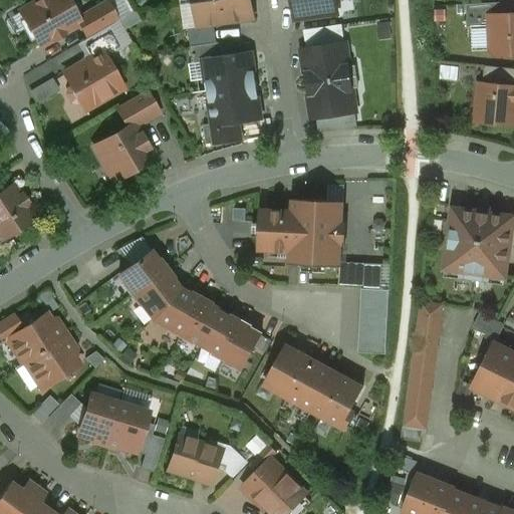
[(74,17),(75,17),(74,15),(77,9),(73,3),(66,2),(65,0),(38,0),(18,12),(36,41),(42,37),(43,32),(48,33),(52,40),(63,34),(62,33),(78,24),(74,17)]
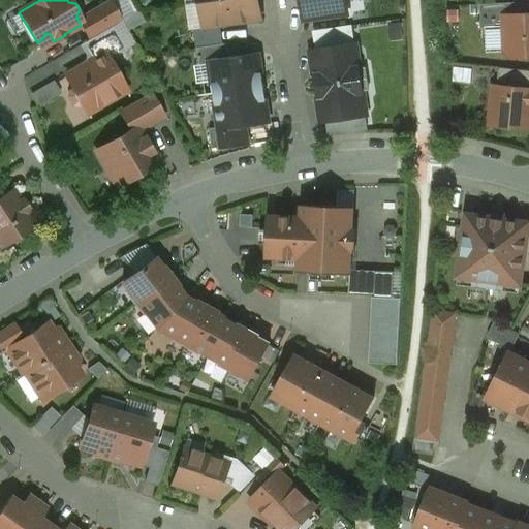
[(76,18),(81,25),(89,39),(111,27),(121,21),(115,9),(109,0),(107,0),(78,18),(76,18)]
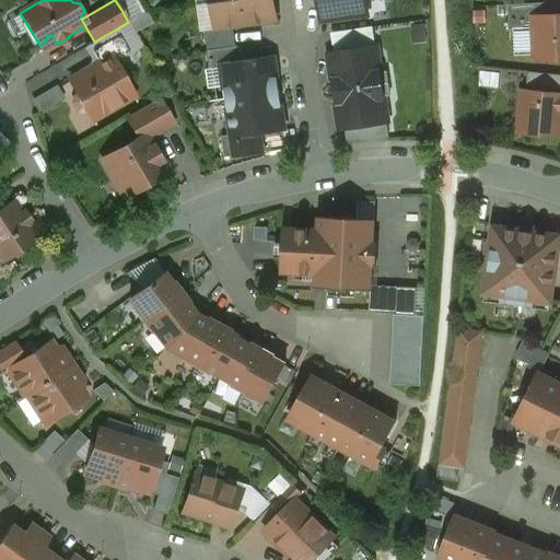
[(272,0),(235,0),(211,3),(216,30),(276,21),(272,0)]
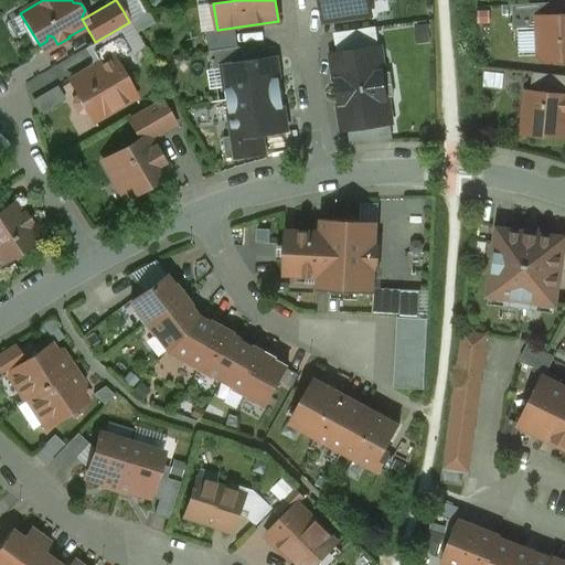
[(321,0),(324,21),(370,14),(369,11),(372,6),(371,0),(321,0)]
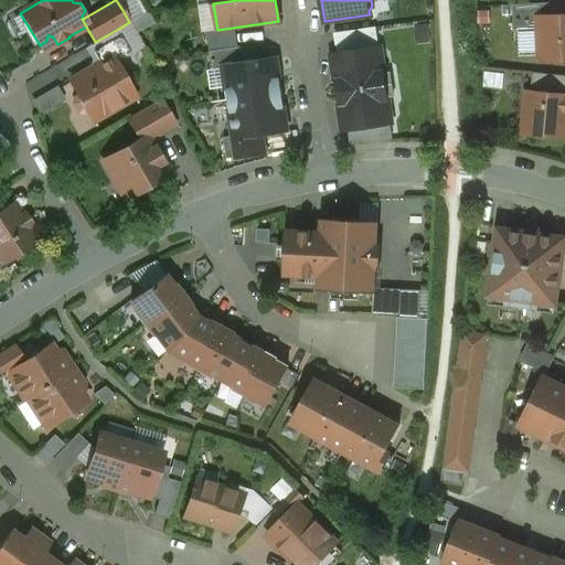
[(123,10),(129,22),(145,13),(137,1),(123,10)]
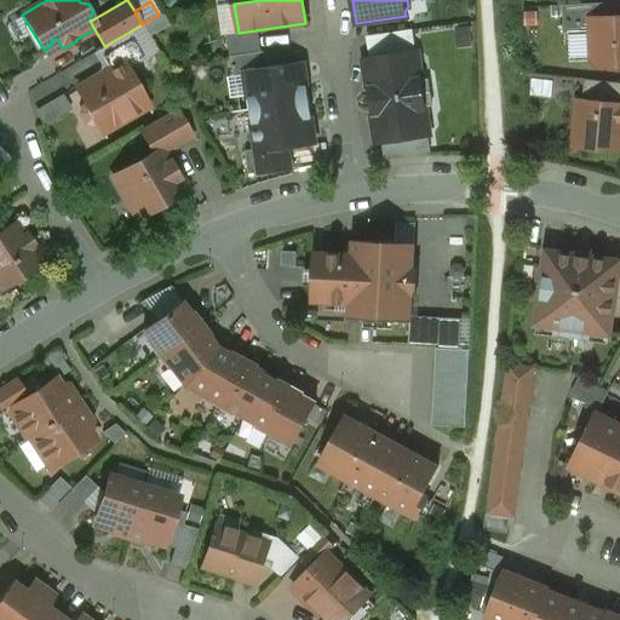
[(591,18),(607,18),(606,4),(562,7),(563,32),(580,30),(585,26),(591,24),(591,18)]
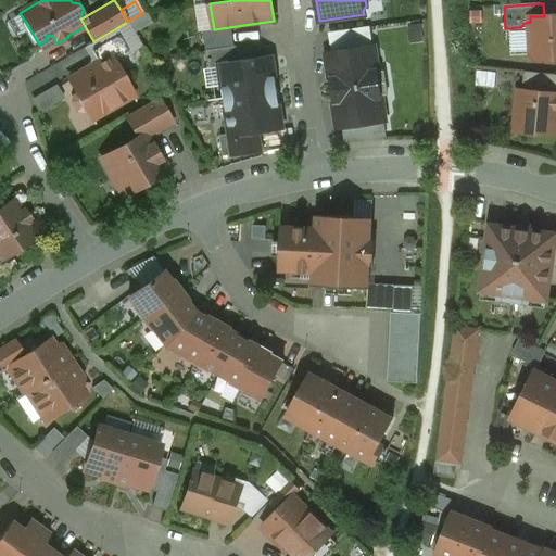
[(530,16),(530,22),(531,54),(536,60),(555,59),(555,15),(544,16),(530,16)]
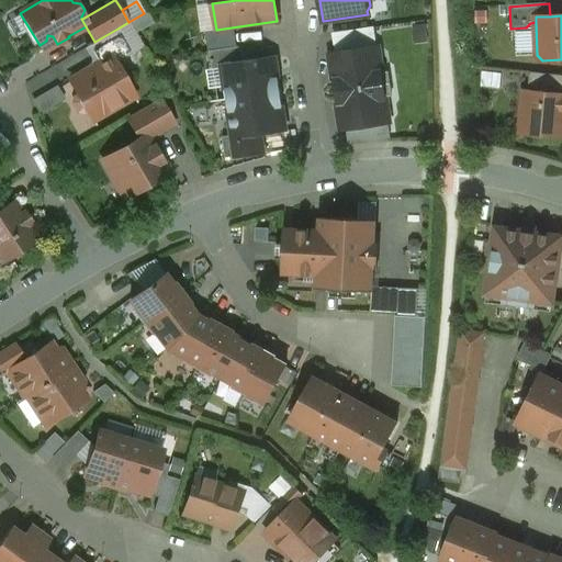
[(111,58),(114,64),(132,54),(117,29),(94,42),(82,48),(90,60),(89,65),(96,67),(111,58)]
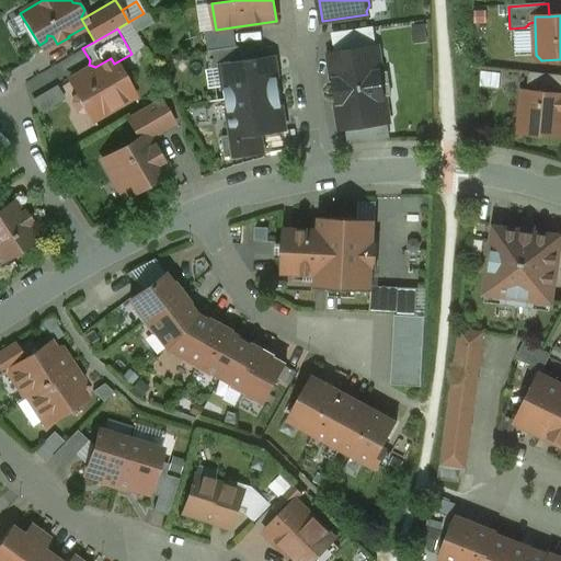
[(371,29),(333,34),(336,54),(374,48),(371,29)]
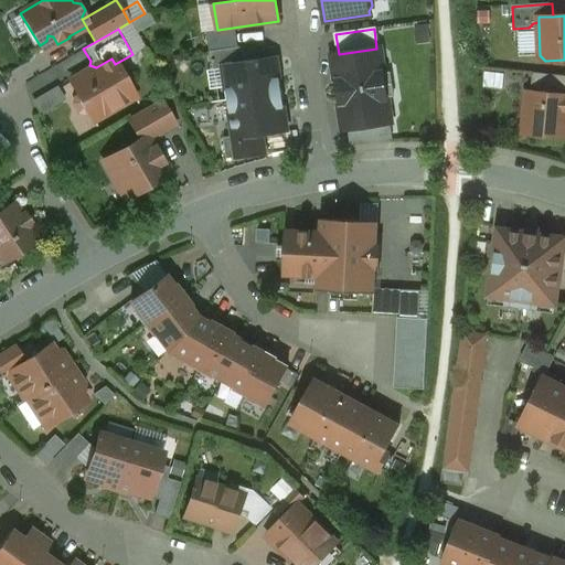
[(223,67),(245,64),(243,49),(211,53),(213,71),(223,68),(223,67)]
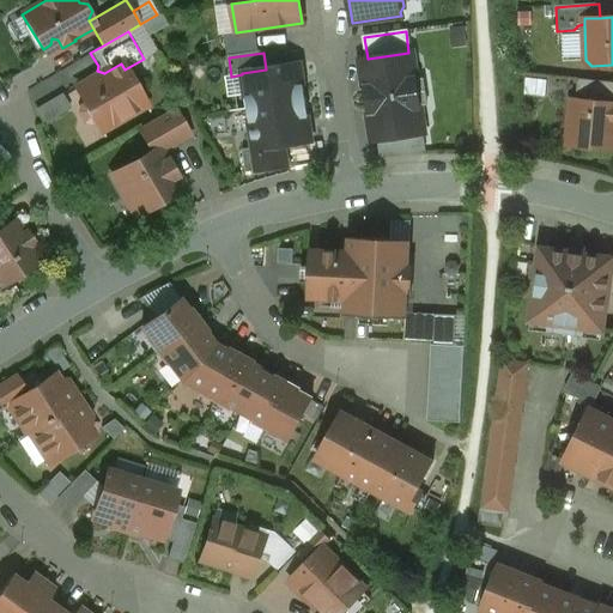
[(359,60),(366,101),(417,93),(414,79),(418,73),(417,60),(412,56),(411,53),(408,53),(368,59),(359,60)]
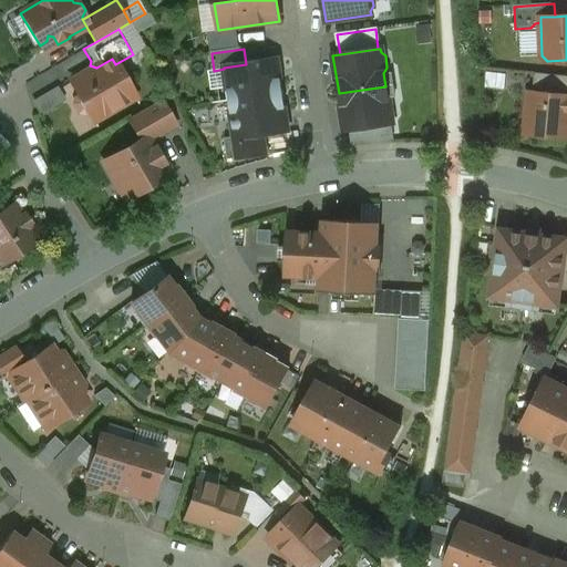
[(96,68),(90,65),(88,64),(86,73),(70,82),(78,96),(74,98),(72,104),(78,113),(84,114),(86,113),(92,121),(134,96),(115,64),(112,59),(96,68)]
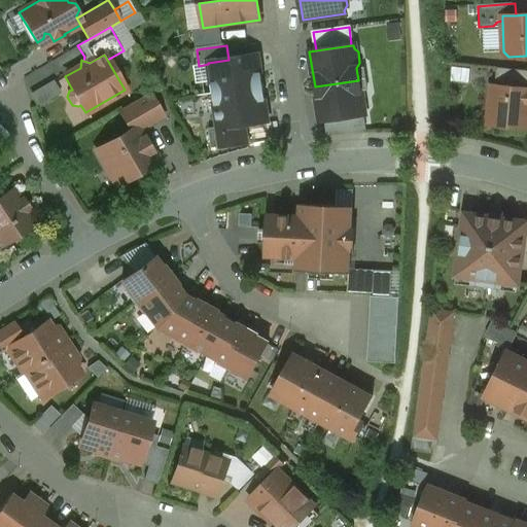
[(208,64),(213,96),(261,89),(257,56),(229,60),(208,63),(208,64)]
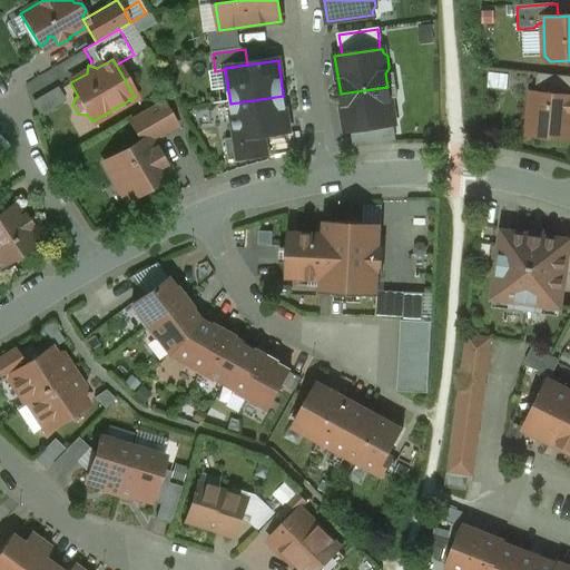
[(569,77),(537,75),(536,94),(569,96),(569,77)]
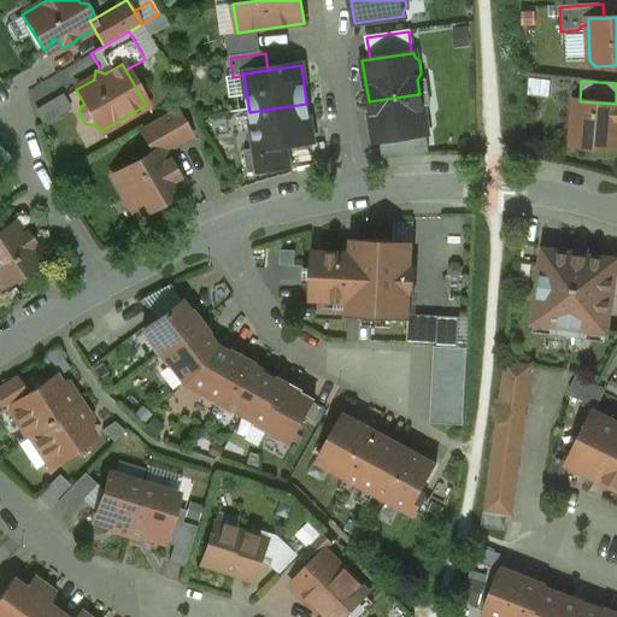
[(422,109),(419,94),(369,101),(375,142),(425,134),(425,129),(429,125),(427,112),(422,109)]
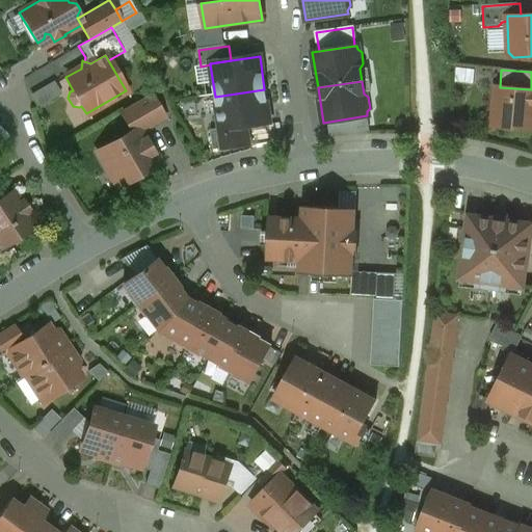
[(531,89),(500,87),(496,87),(494,113),(497,113),(501,117),(500,127),(531,131),(531,89)]
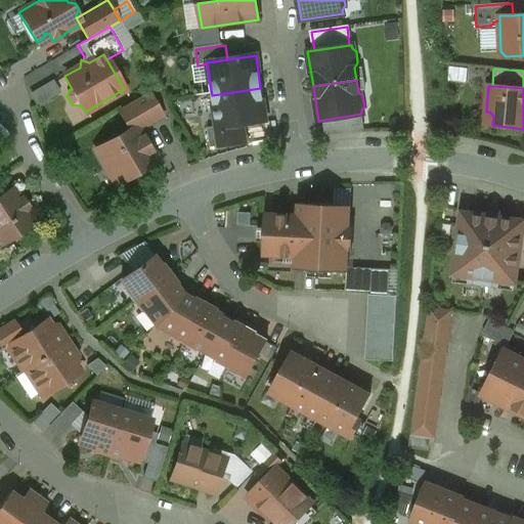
[(264,122),(260,88),(212,95),(216,127),(216,129),(244,125),(264,122)]
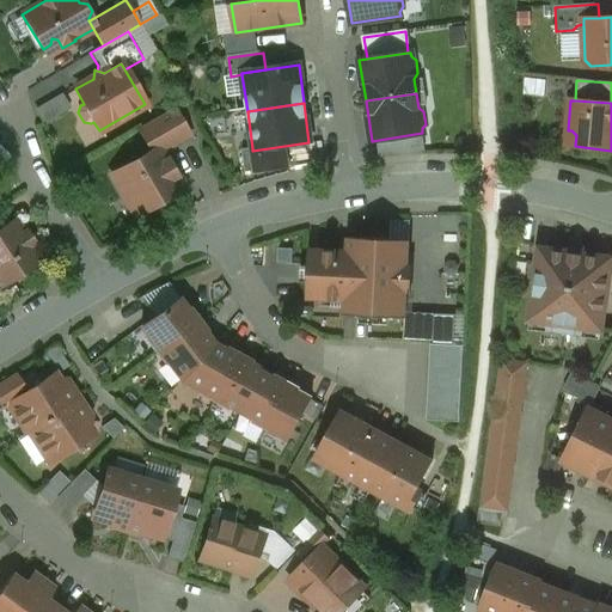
[(172,109),(138,129),(151,152),(159,147),(163,152),(188,136),(172,109)]
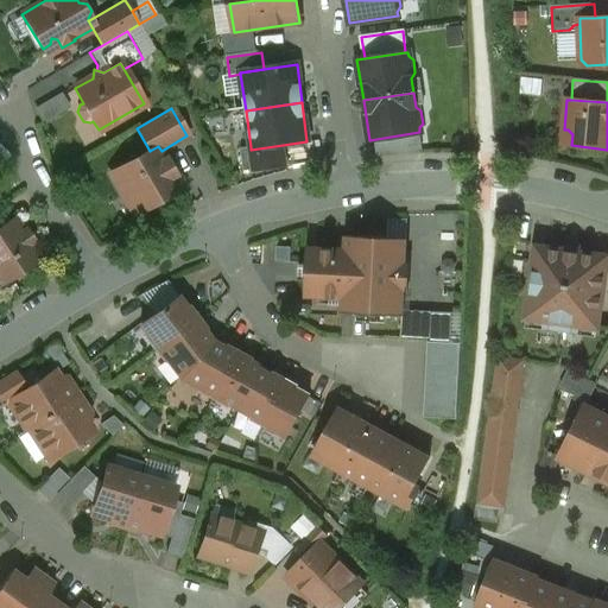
[(285,164),(283,145),(251,150),(251,147),(239,149),(242,171),(285,164)]
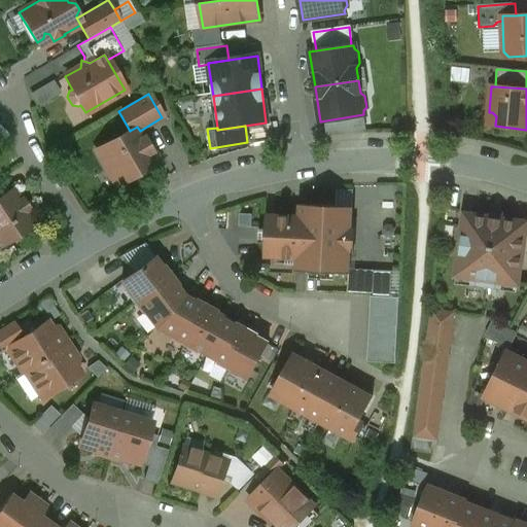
[(130,131),(96,151),(115,185),(156,162),(148,146),(140,131),(137,127),(130,131)]
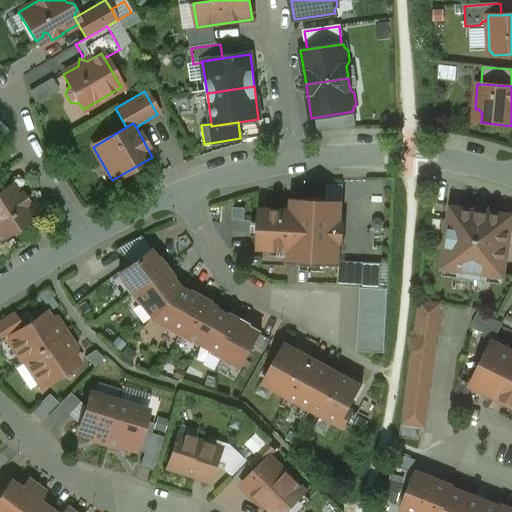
[(0,191),(0,236),(2,238),(13,231),(15,234),(27,226),(25,223),(34,217),(25,205),(28,203),(22,194),(19,195),(12,184),(5,188),(0,191)]
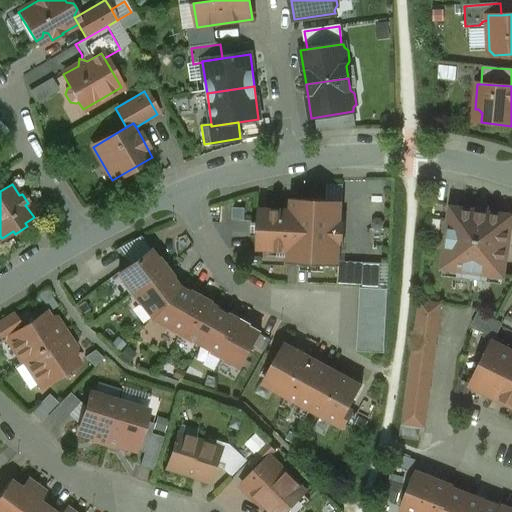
[(286,264),(337,266),(339,266),(339,261),(342,211),(340,211),(329,202),(329,200),(290,199),(289,210),(266,209),(266,210),(259,216),(257,216),(255,251),(286,252),(286,264)]
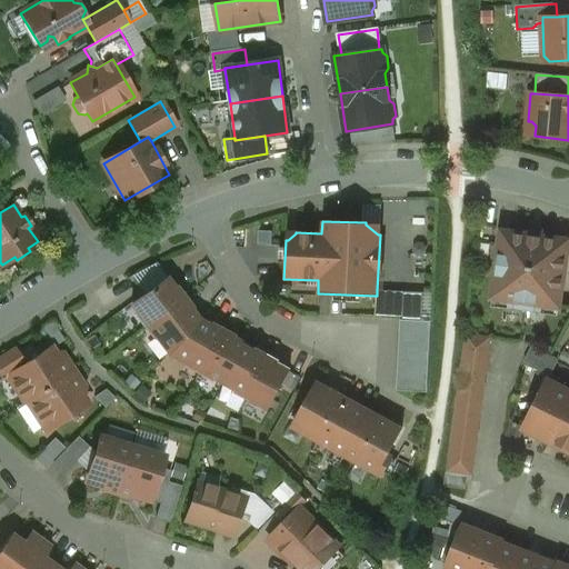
[(527,235),(501,231),(491,297),(510,300),(509,307),(539,310),(540,303),(558,307),(568,240),(541,237),(541,235),(528,232),(527,235)]
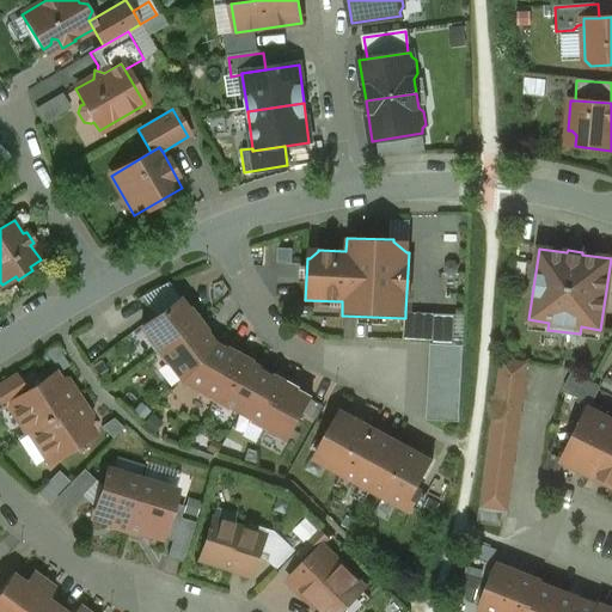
[(145,340),(154,352),(197,319),(189,308),(185,311),(176,299),(140,326),(148,337),(145,340)]
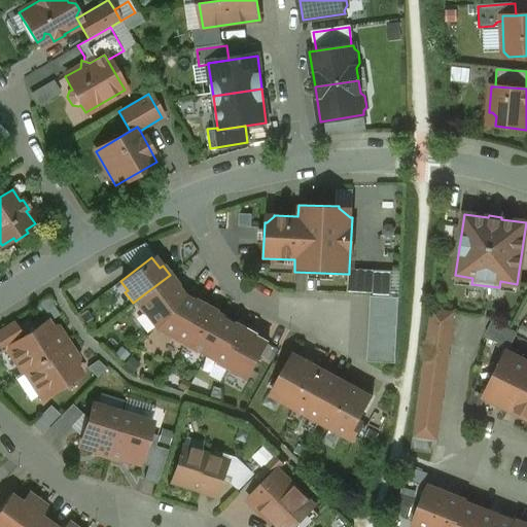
[(393,271),(349,269),(349,274),(347,274),(346,292),(392,294),(393,271)]
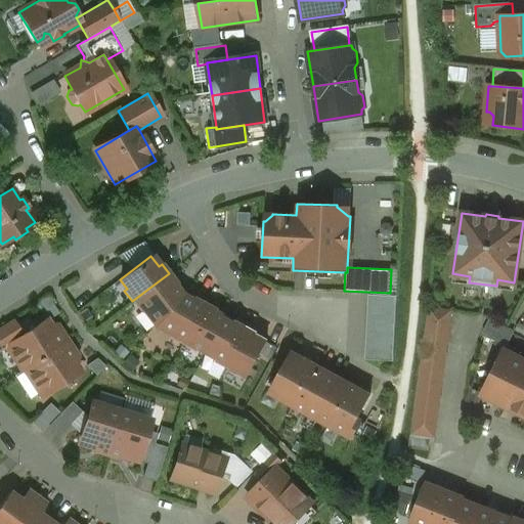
[(142,309),(156,324),(181,294),(173,285),(176,282),(169,273),(132,301),(140,311),(142,309)]
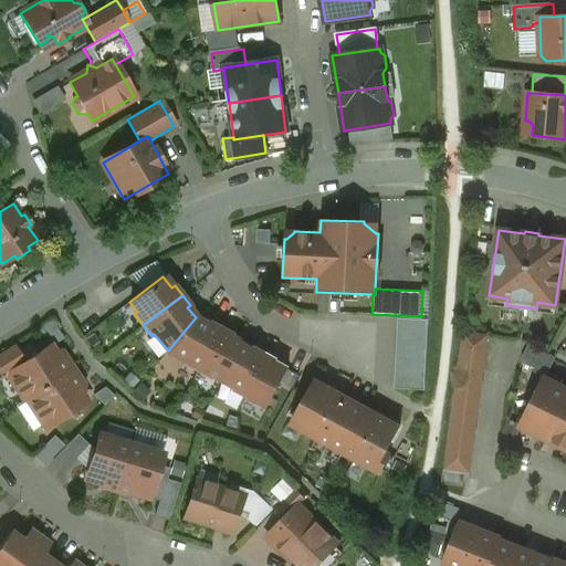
[(423,317),(396,316),(394,384),(420,386),(423,317)]
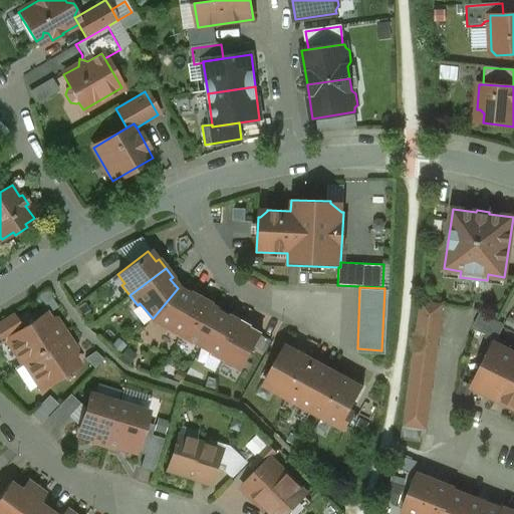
[(167,331),(178,336),(200,297),(190,292),(188,295),(178,288),(153,318),(169,328),(167,331)]
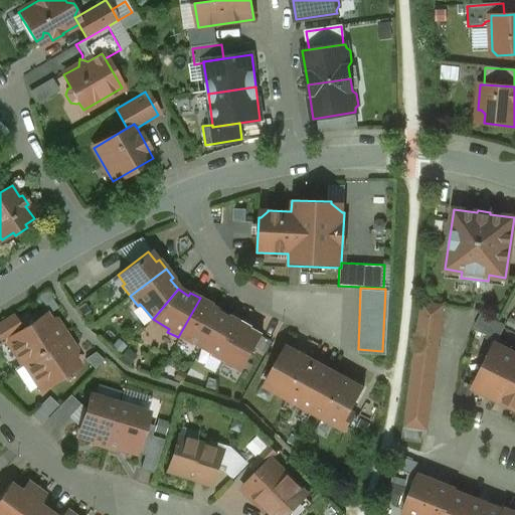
[(191,341),(201,346),(220,313),(209,307),(210,304),(200,298),(178,337),(189,343),(191,341)]
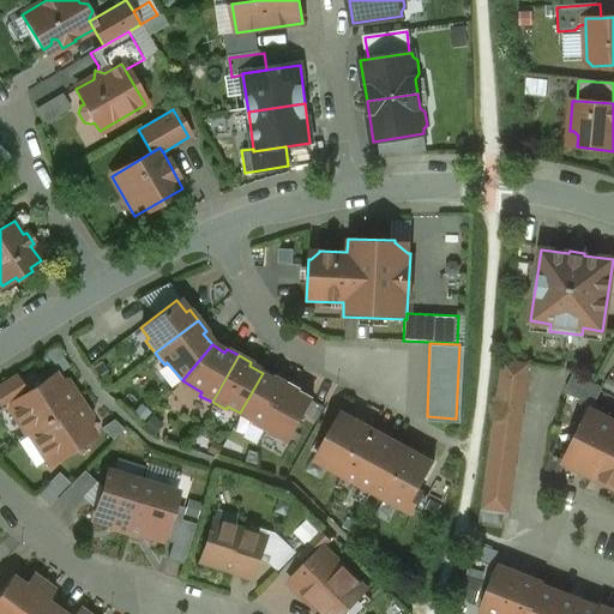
[(529,362),(499,359),(476,527),(501,529),(504,513),(509,513),(529,362)]
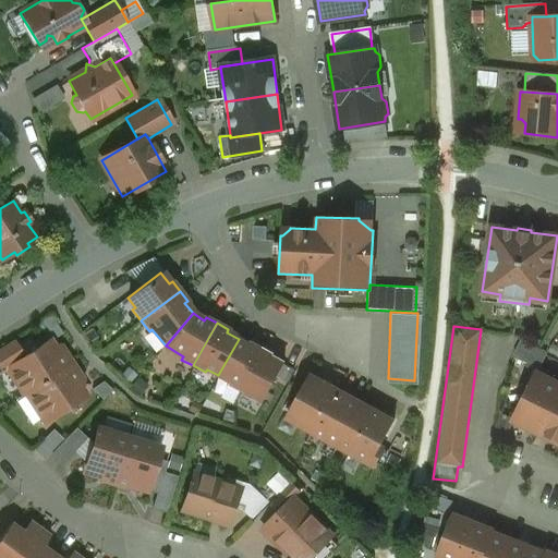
[(227,384),(239,390),(263,348),(251,342),(250,344),(239,339),(218,375),(229,380),(227,384)]
